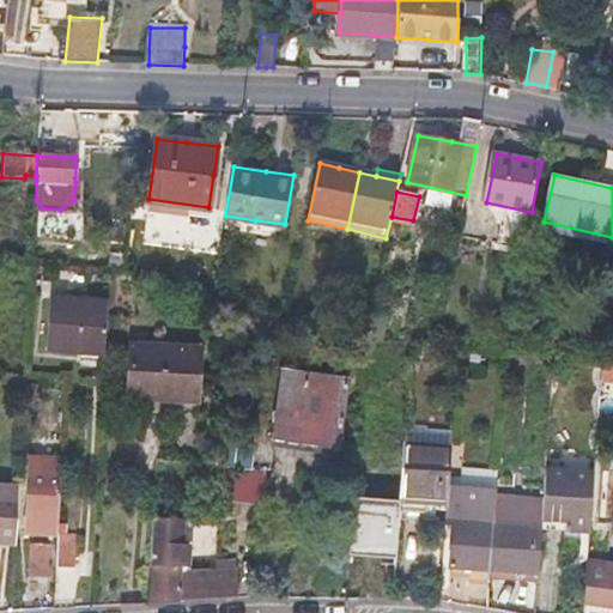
[(207,214),(208,207),(149,199),(147,206),(207,214)]
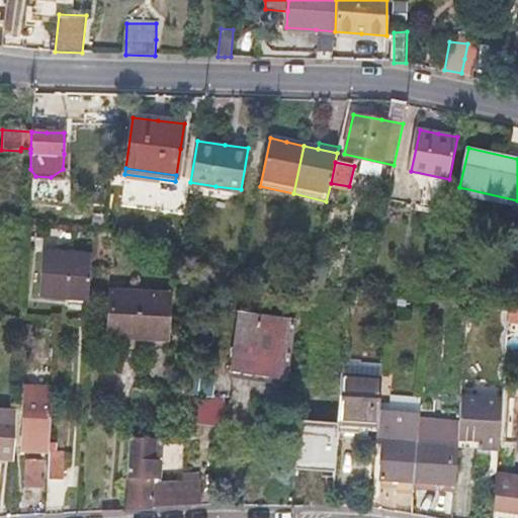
[(84,241),(94,242),(95,232),(85,231),(84,241)]
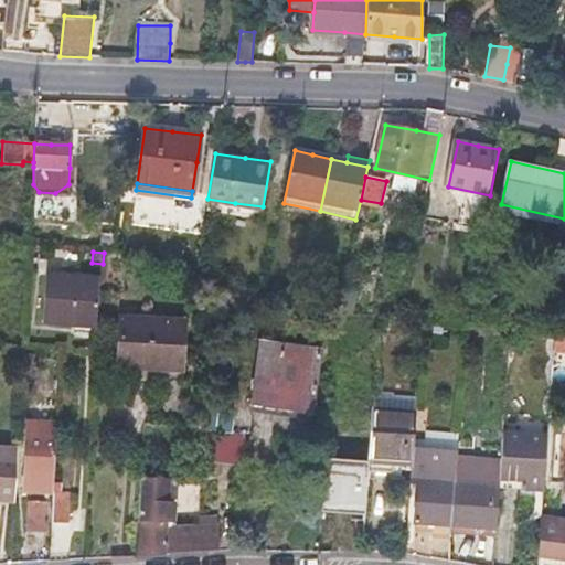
[(102,278),(76,278),(51,277),(50,326),(98,327),(102,278)]
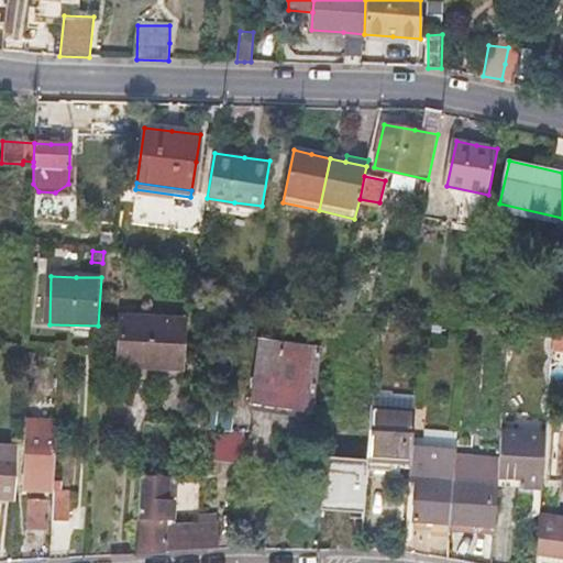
[(120,363),(153,365),(185,367),(187,319),(123,315),(120,363)]
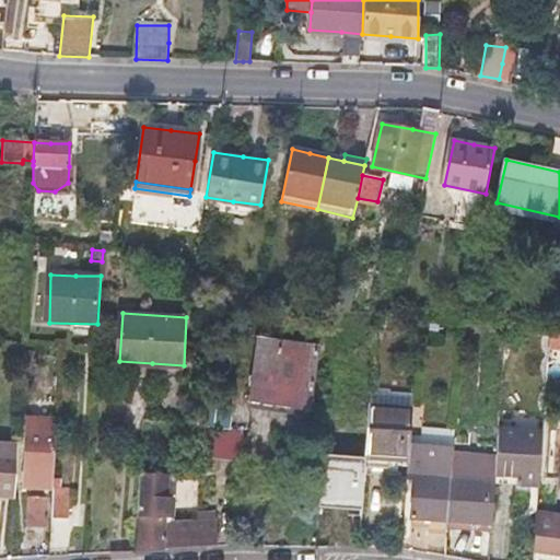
[(559,328),(548,327),(548,338),(547,349),(559,350),(559,328)]
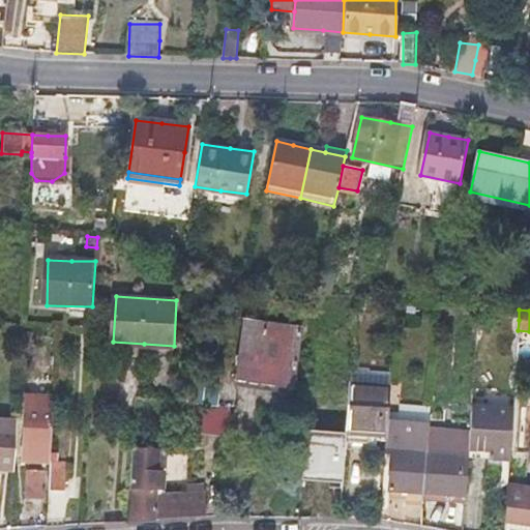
[(293,379),(296,353),(299,328),(243,321),(238,372),(293,379)]
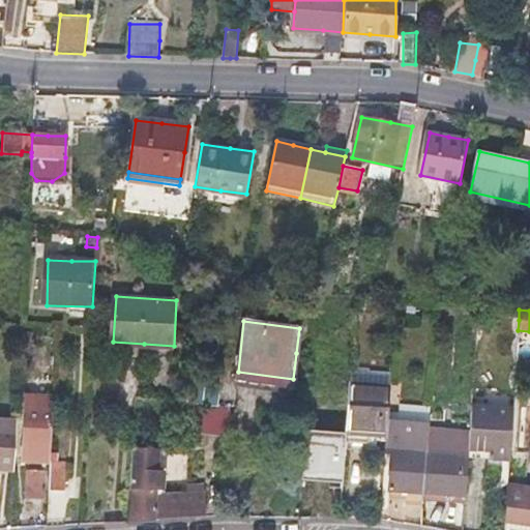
[(23,350),(28,350),(33,350),(33,332),(23,332),(23,350)]
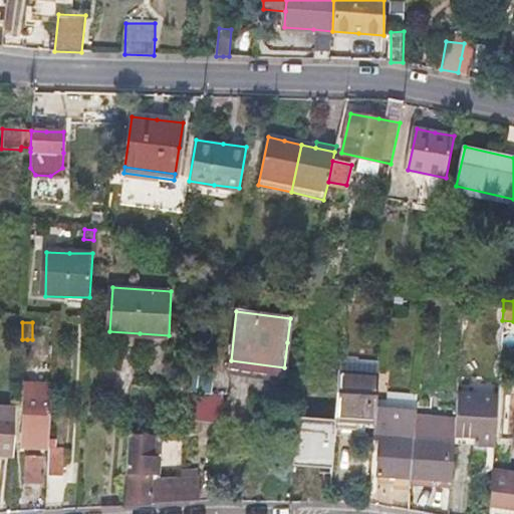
[(376,422),(377,408),(379,377),(339,374),(337,412),(342,413),(341,428),(358,430),(358,426),(371,426),(371,422),(376,422)]
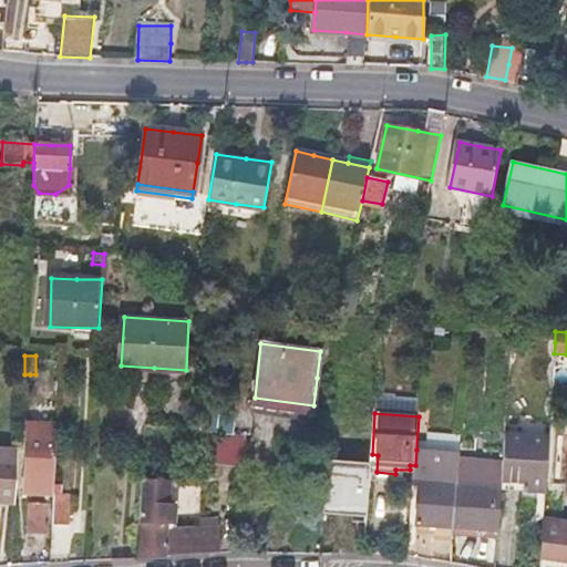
[(548,429),(506,425),(502,473),(529,474),(528,483),(544,484),(548,429)]
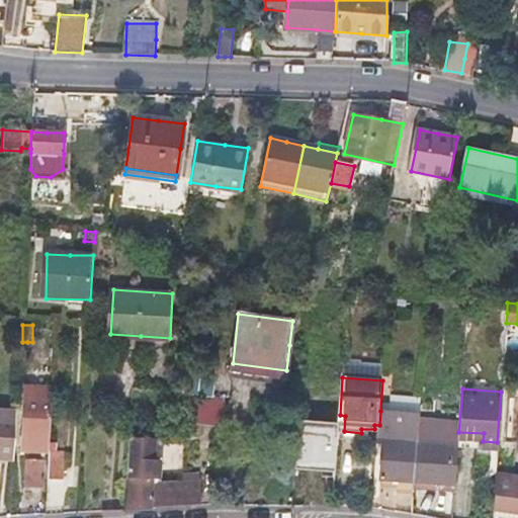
[(27,390),(26,405),(25,421),(30,421),(29,440),(28,449),(50,450),(53,391),(27,390)]
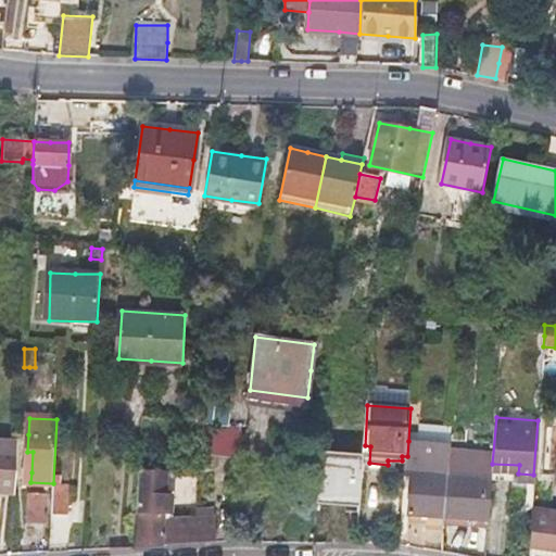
[(201,452),(239,455),(241,426),(204,422),(201,452)]
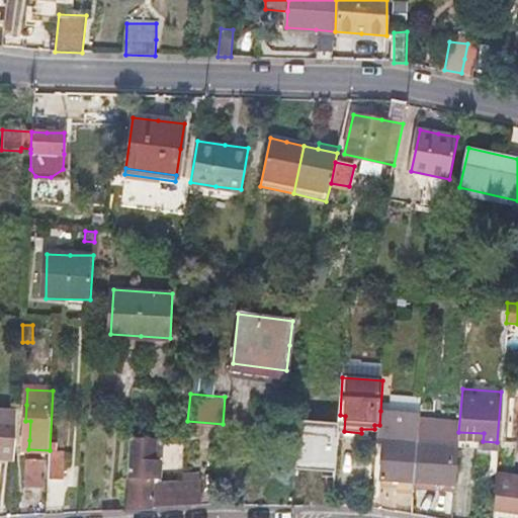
[(0,404),(0,454),(3,454),(3,450),(17,451),(19,405),(0,404)]
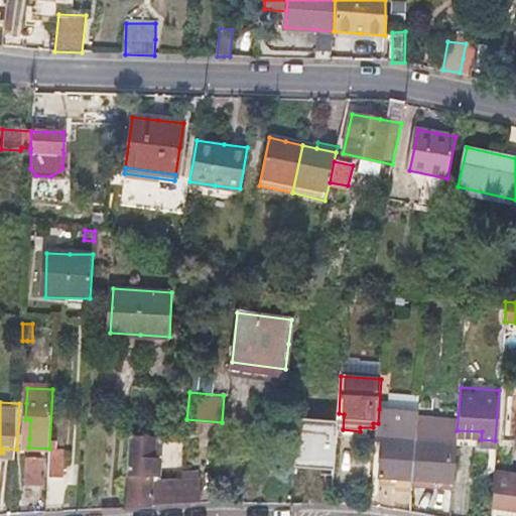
[(417,412),(379,409),(378,423),(376,441),(381,441),(379,474),(396,476),(395,489),(412,491),(413,479),(416,441),(417,412)]
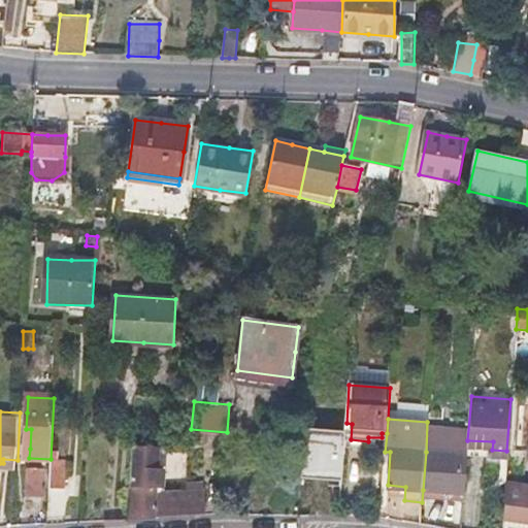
[(158,493),(158,490),(158,487),(165,485),(166,469),(159,468),(161,449),(134,447),(129,519),(205,514),(204,490),(158,493)]
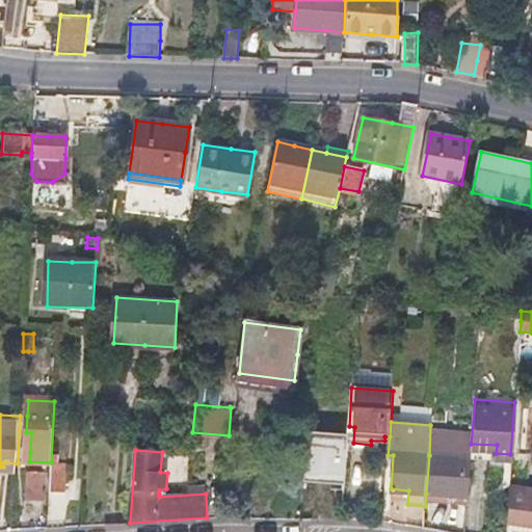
[(470,458),(429,455),(426,494),(468,496),(470,458)]
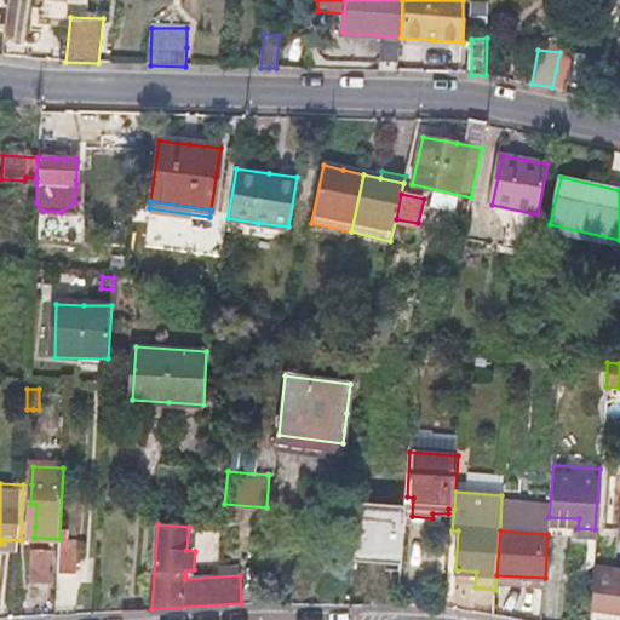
[(361,590),(369,590),(377,590),(378,584),(391,584),(395,541),(352,539),(350,581),(361,583),(361,590)]
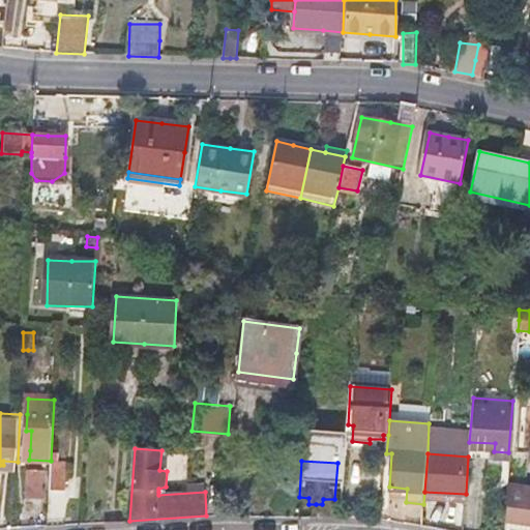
[(50,491),(58,492),(66,492),(67,464),(51,463),(50,491)]
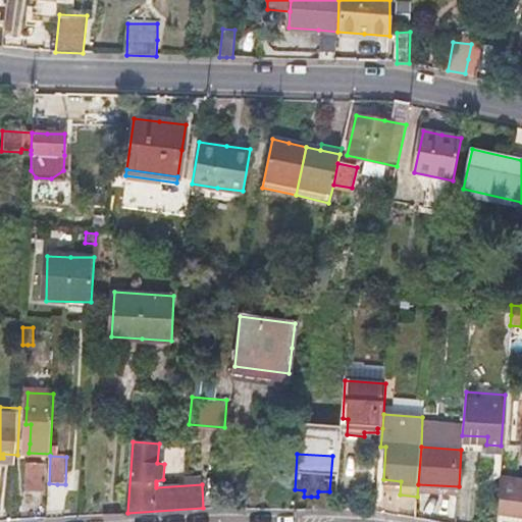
[(44,491),(44,478),(45,465),(28,464),(27,490),(44,491)]
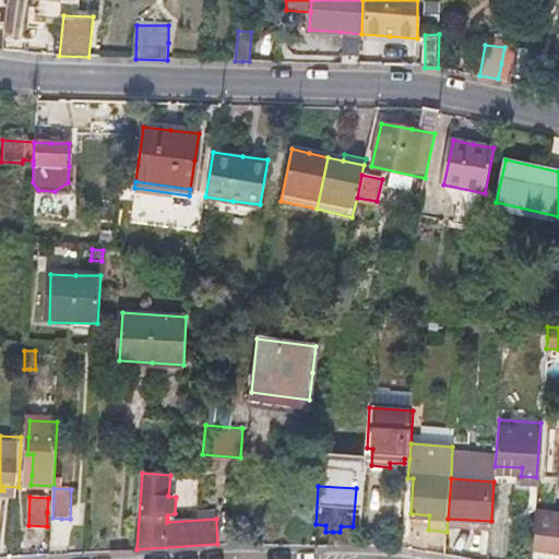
[(558,524),(533,523),(531,557),(558,558),(558,524)]
